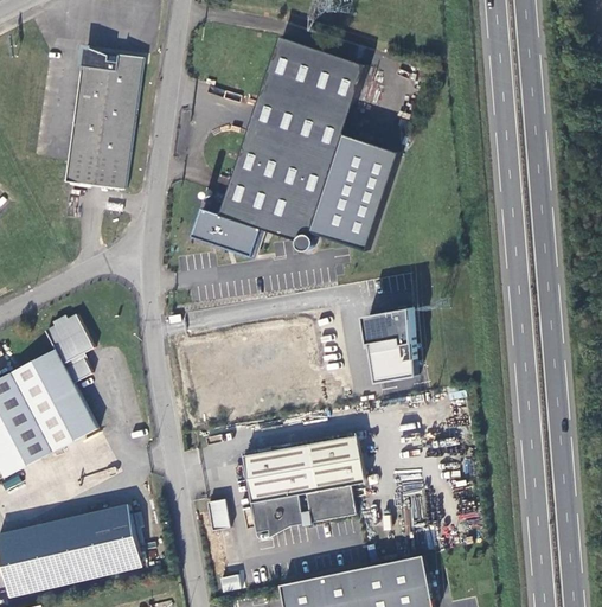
[(280,36),(221,213),(262,228),(298,240),(296,242),(298,244),(299,246),(302,248),(303,249),(308,248),(309,248),(312,244),(313,242),(313,238),(311,235),(308,234),(311,229),(343,132),(365,64),(280,36)]
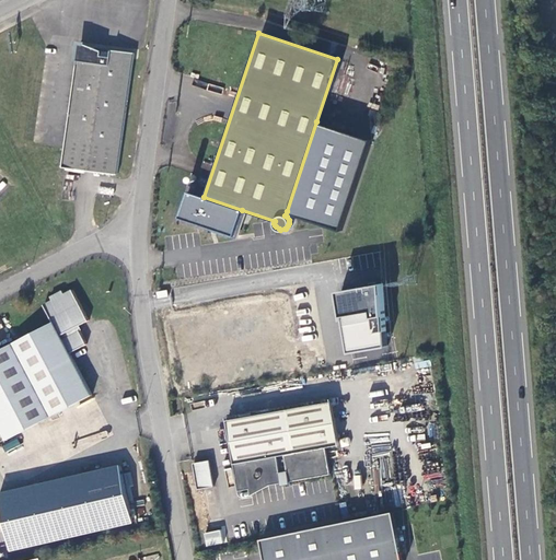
[(115,175),(131,53),(77,45),(60,167),(115,175)]
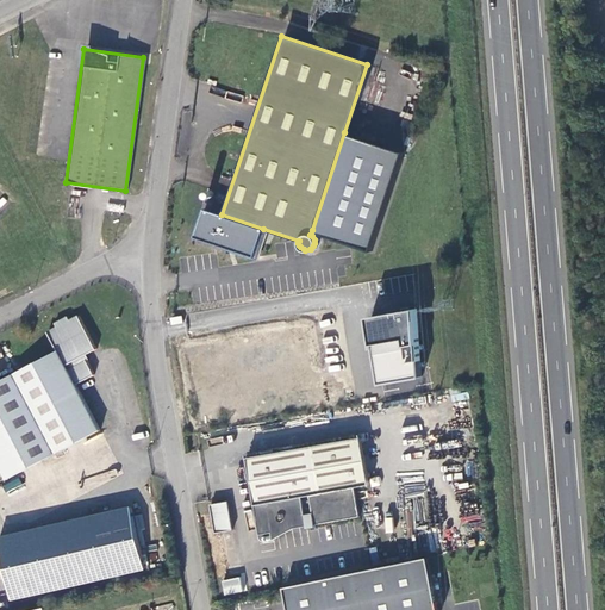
[(344,132),(312,230),(369,251),(403,153),(344,132)]
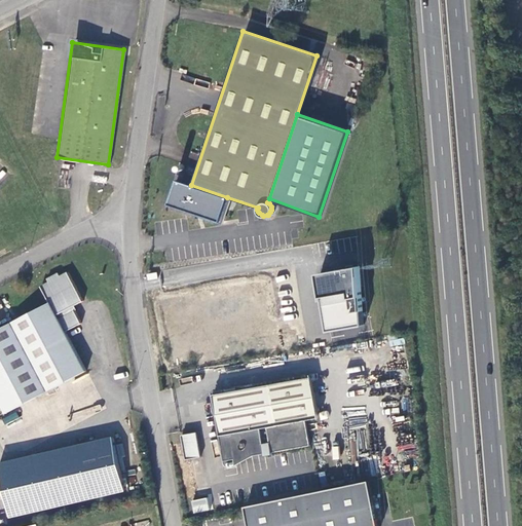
[(191,185),(186,183),(172,178),(163,203),(214,221),(218,222),(227,197),(191,185)]
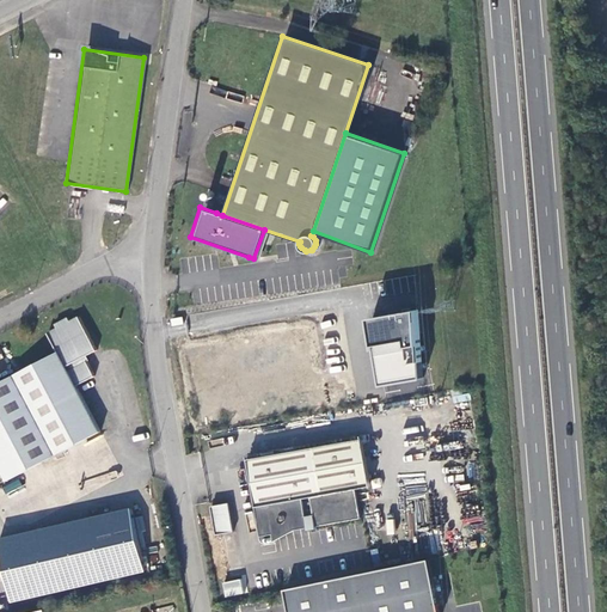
[(366,350),(372,387),(412,380),(409,312),(357,320),(362,352),(366,350)]
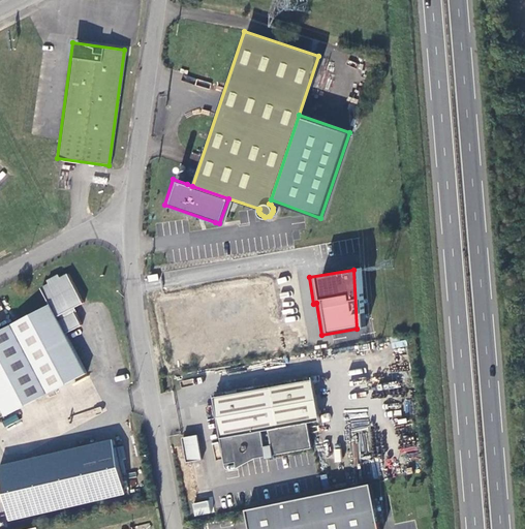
[(0,407),(4,414),(83,372),(62,333),(79,324),(69,308),(80,302),(64,273),(57,277),(55,274),(44,279),(45,282),(38,286),(47,303),(0,328),(0,407)]
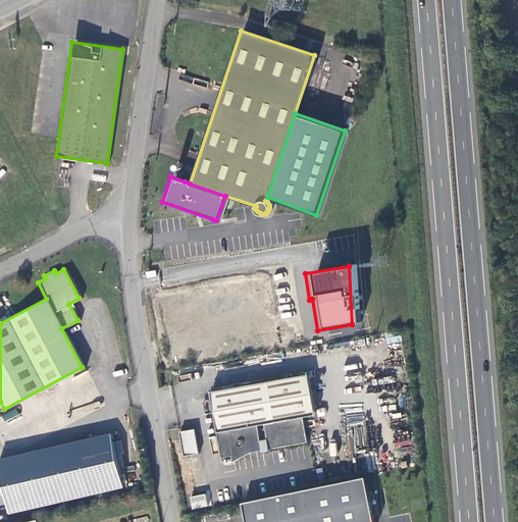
[(230,461),(250,452),(306,442),(302,417),(314,415),(308,374),(210,390),(216,431),(215,431),(218,450),(219,457),(229,456),(230,461)]
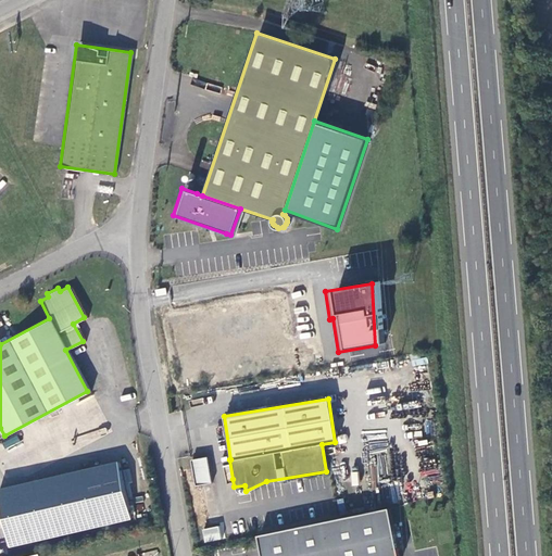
[(202,458),(188,459),(191,485),(195,485),(207,484),(202,458)]
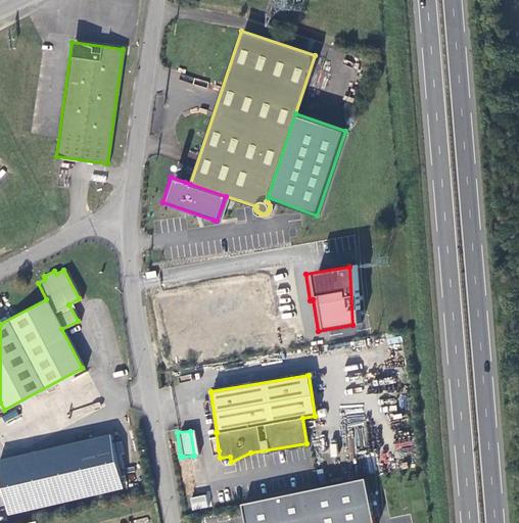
[(0,469),(10,516),(124,489),(111,434),(0,460),(0,469)]
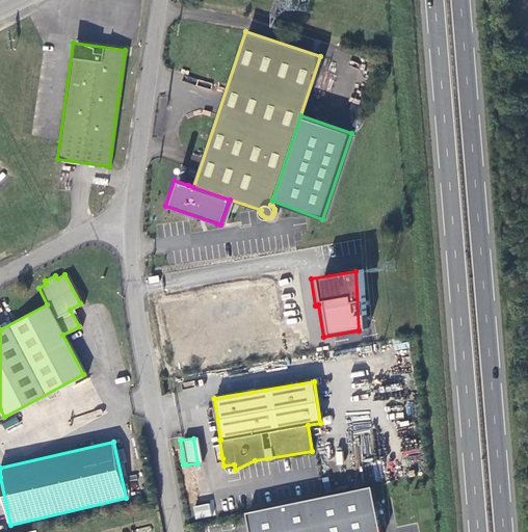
[(370,485),(244,511),(247,525),(248,531),(379,531),(377,522),(370,485)]
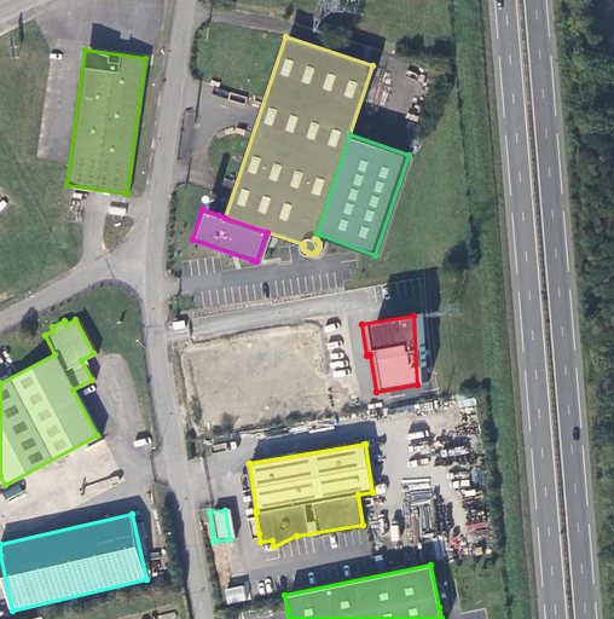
[(220,588),(222,603),(239,601),(238,586),(220,588)]
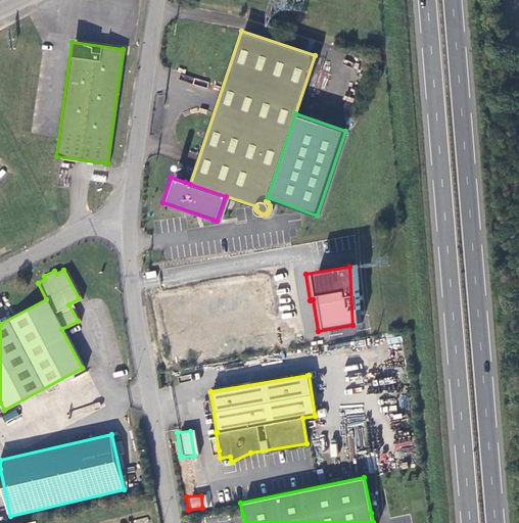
All buildings are outlined.
